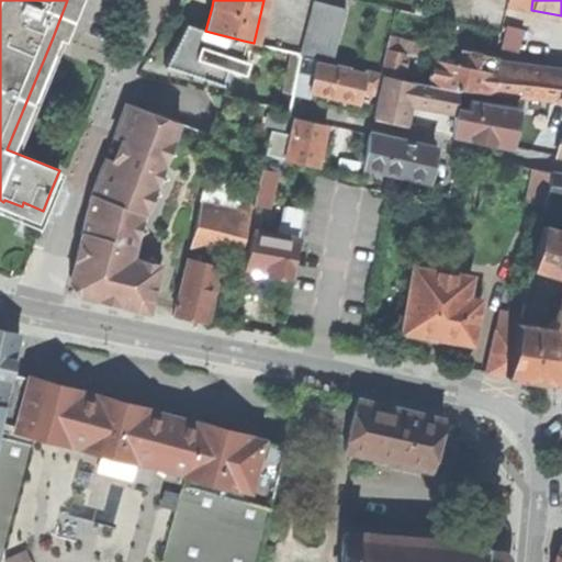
[(315,1),(302,57),(316,59),(332,64),(345,9),(315,1)]
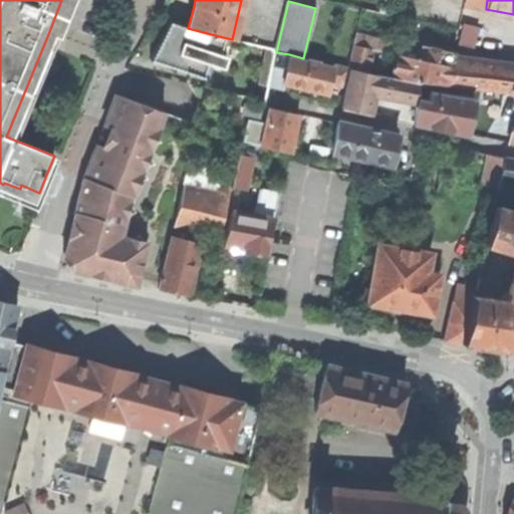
[(210,51),(219,54),(223,37),(188,28),(169,22),(159,42),(149,60),(202,77),(206,63),(210,51)]
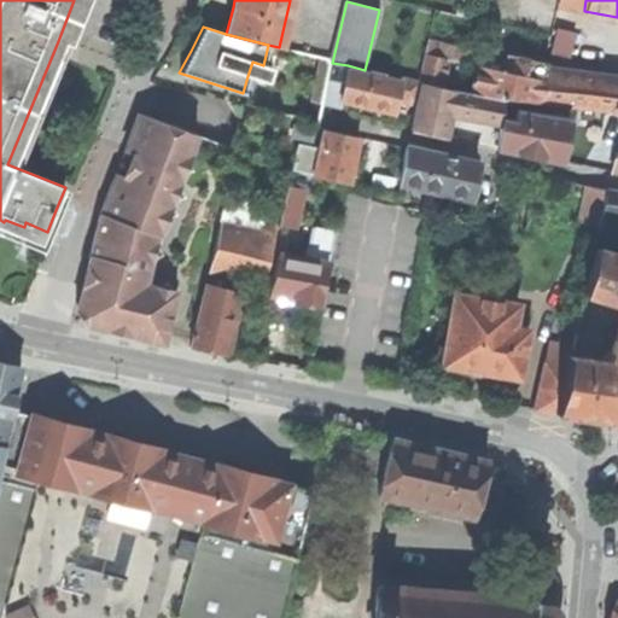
[(559,30),(553,52),(566,56),(572,34),(559,30)]
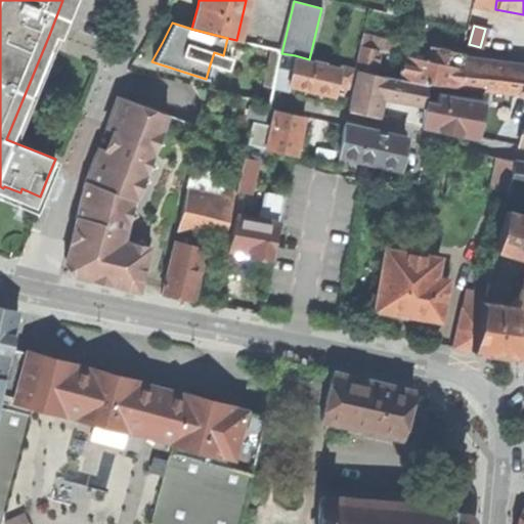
[(359,46),(354,70),(356,70),(373,74),(378,50),(359,46)]
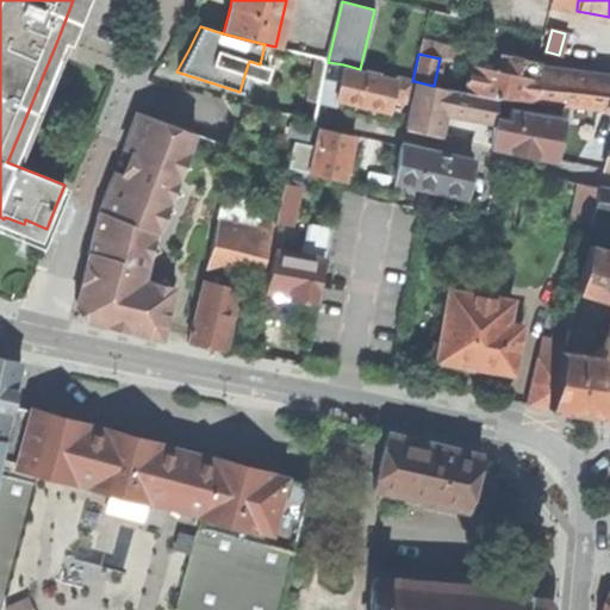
[(498,70),(517,74),(520,60),(500,55),(498,70)]
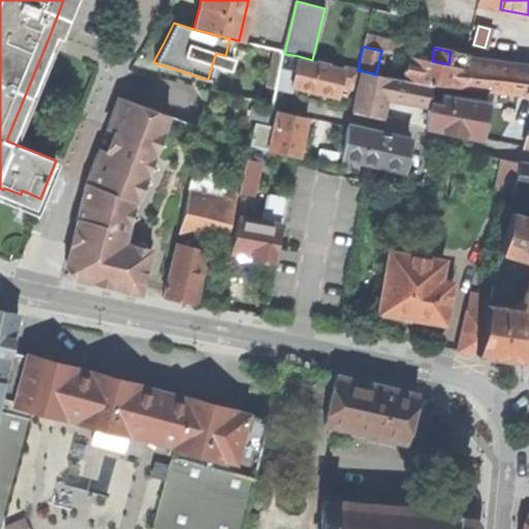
[(450,52),(448,64),(466,68),(467,64),(468,56),(450,52)]
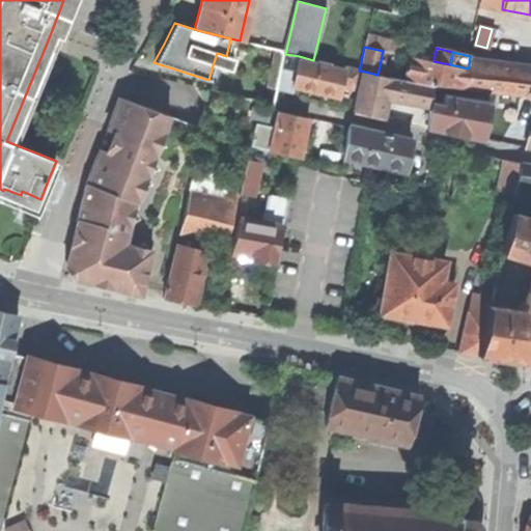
[(229,71),(233,58),(226,56),(217,53),(213,65),(229,71)]
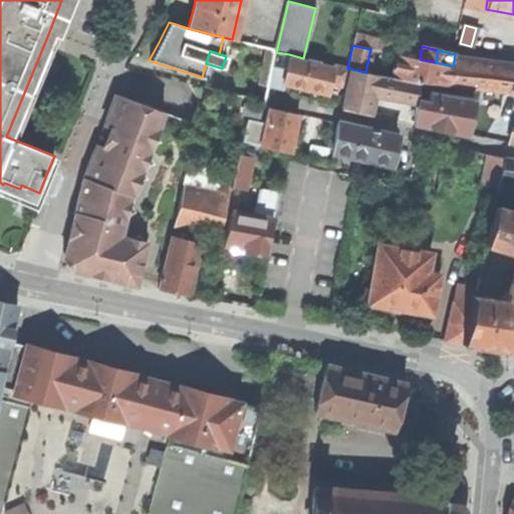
[(282,82),(288,58),(289,54),(276,52),(269,86),(284,89),(289,84),(282,82)]
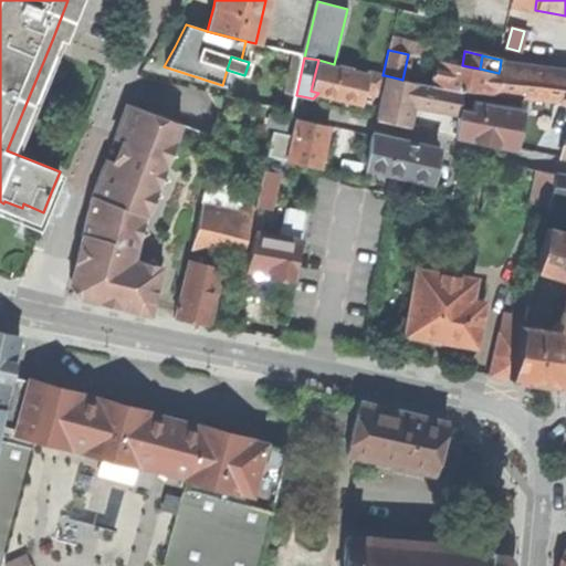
[(565,76),(561,76),(500,69),(499,73),(480,69),(462,65),(438,60),(431,85),(461,92),(462,88),(565,102),(565,76)]
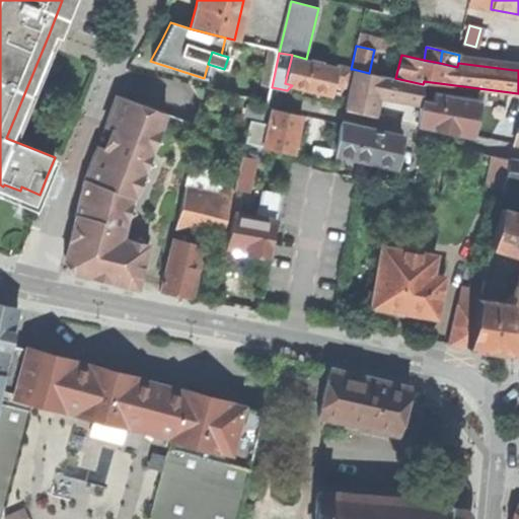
[(291,59),(285,83),(292,85),(306,88),(318,91),(329,94),(331,85),(336,69),(334,68),(291,59)]
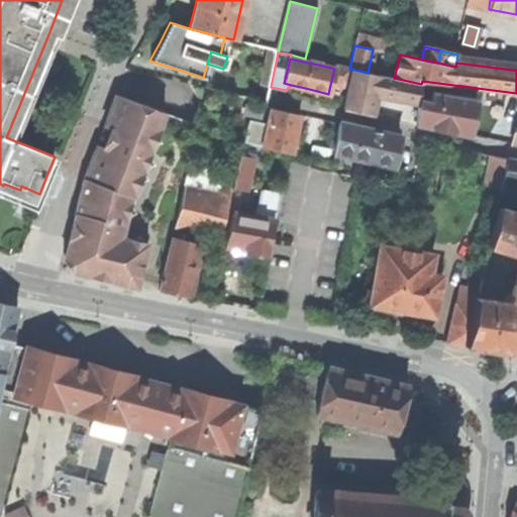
[(344,71),(341,87),(343,88),(348,68),(333,64),(332,68),(334,69),(344,71)]
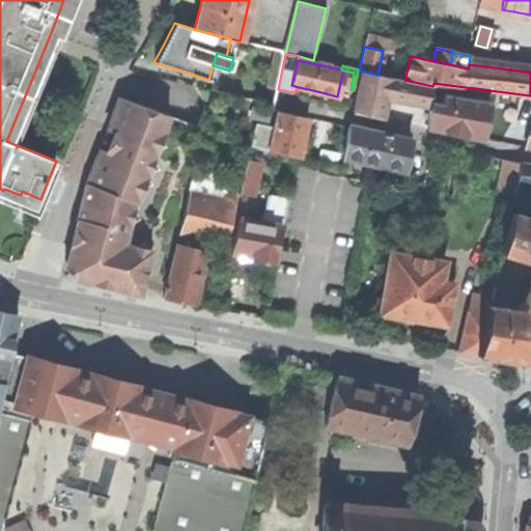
[(351,89),(354,73),(343,71),(339,87),(351,89)]
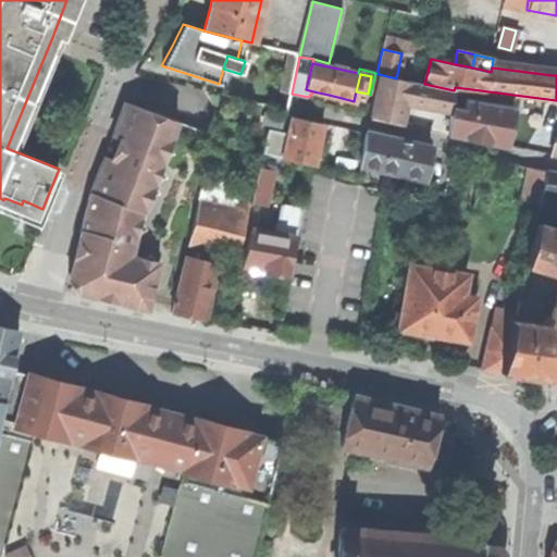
[(406,103),(410,81),(396,78),(379,74),(370,118),(385,120),(401,124),(406,103)]
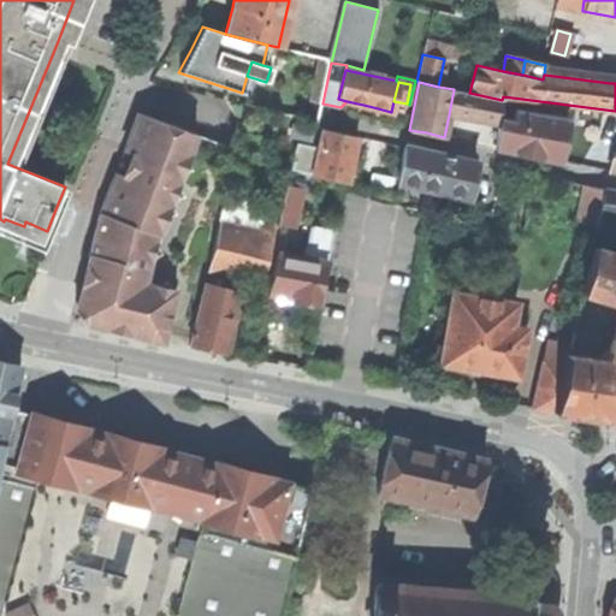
[(485,122),(497,124),(498,118),(502,100),(469,93),(454,89),(449,114),(485,122)]
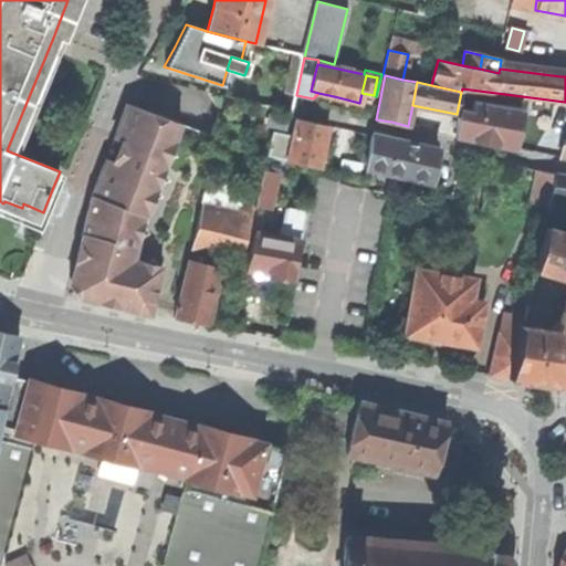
[(347,100),(334,96),(332,105),(337,106),(345,107),(347,100)]
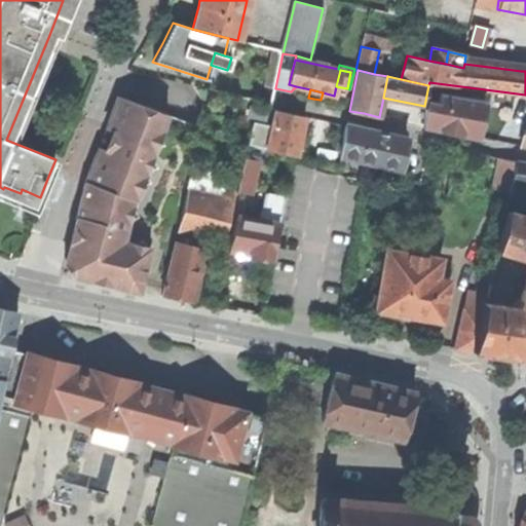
[(438,104),(425,101),(424,106),(420,126),(448,132),(477,137),(483,102),(440,94),(438,104)]
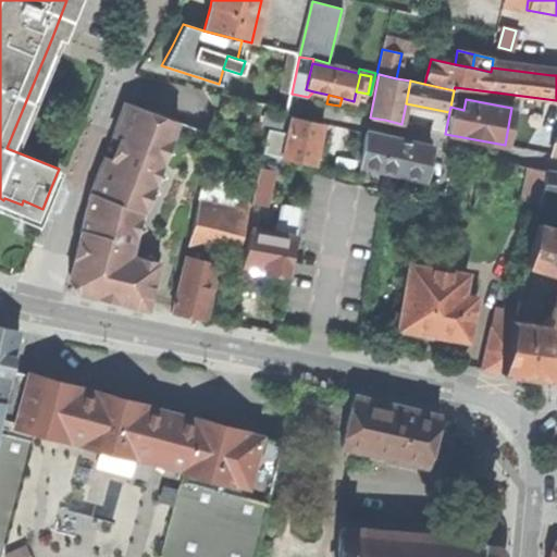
[(150,306),(160,262),(140,258),(134,248),(143,212),(146,213),(158,180),(180,123),(125,102),(114,130),(123,132),(110,166),(102,163),(94,186),(82,231),(87,233),(76,275),(85,289),(112,296),(150,306)]
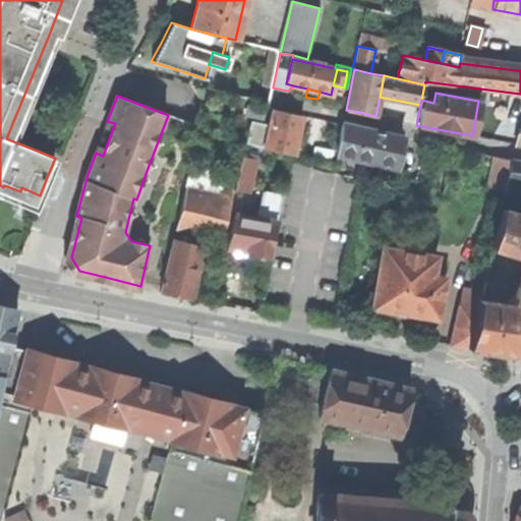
[(520,116),(520,115),(520,103),(493,98),(490,110),(520,116)]
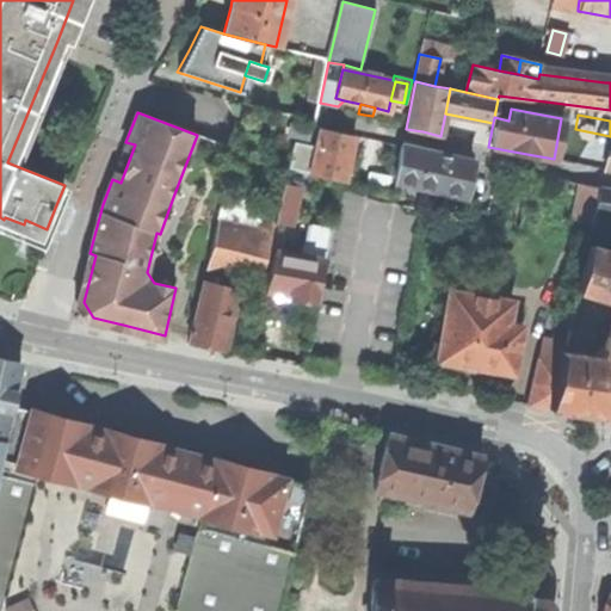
[(481,121),(476,144),(488,147),(493,123),(481,121)]
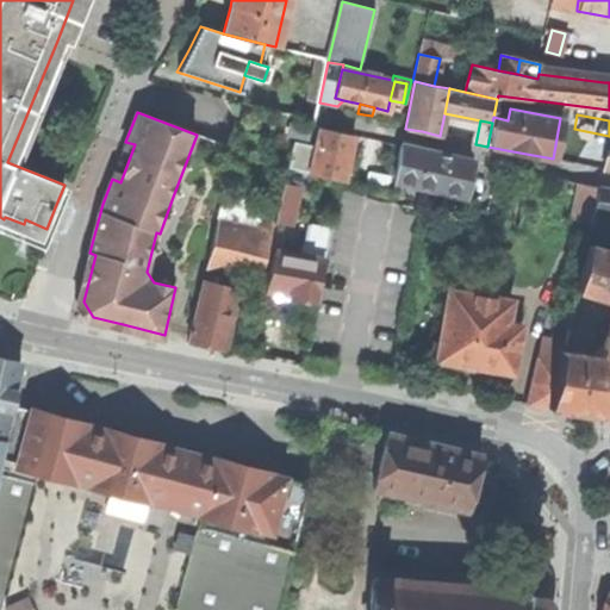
[(319,129),(310,172),(343,180),(354,137),(337,134),(319,129)]
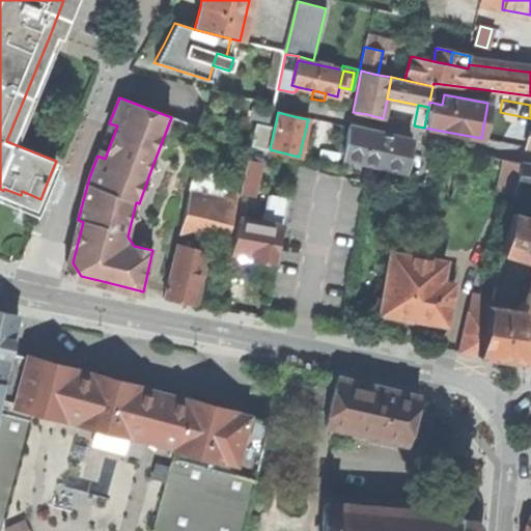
[(494,142),(525,148),(527,136),(530,118),(500,112),(494,142)]
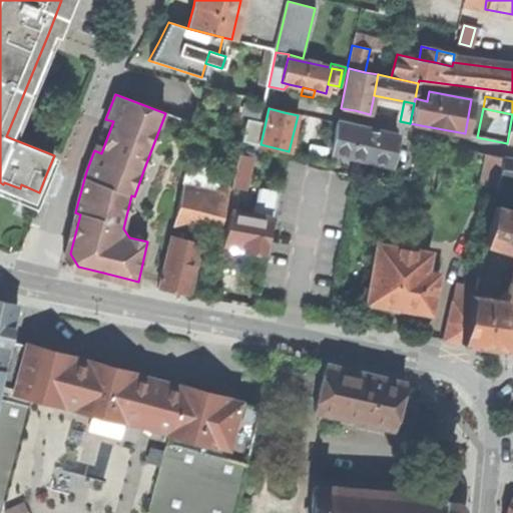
[(113,121),(105,119),(94,150),(101,153),(113,121)]
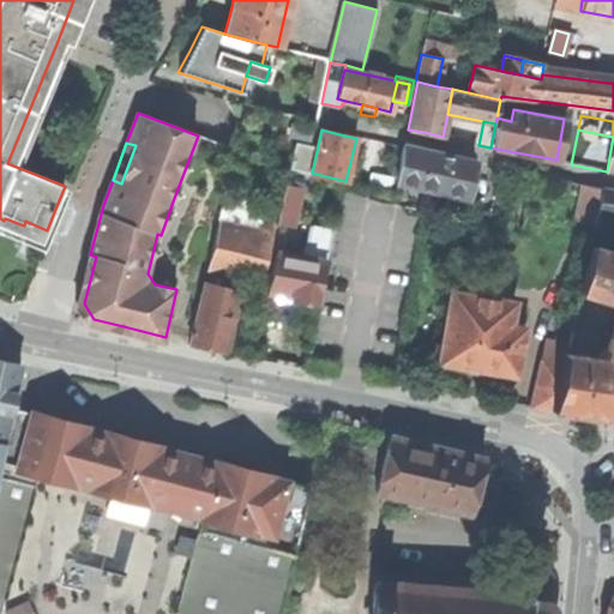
[(467,197),(474,161),(439,154),(402,146),(396,178),(395,181),(401,182),(467,197)]
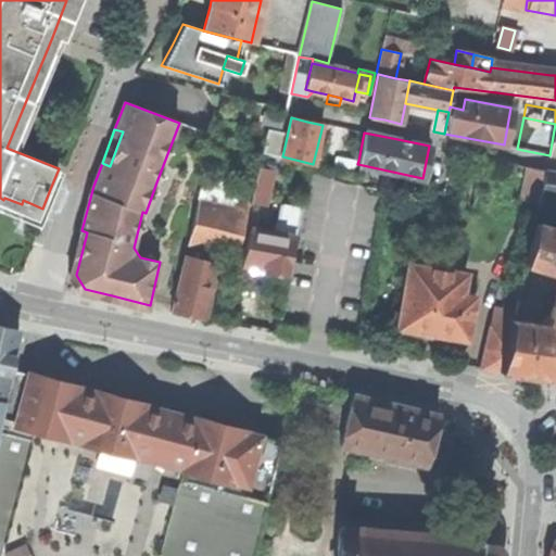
[(357,164),(358,161),(333,155),(330,168),(356,174),(357,164)]
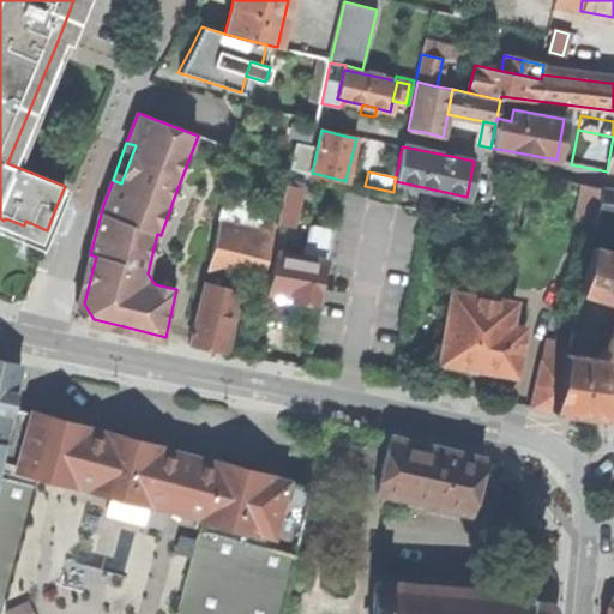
[(278,208),(275,222),(294,227),(302,188),(284,184),(278,208)]
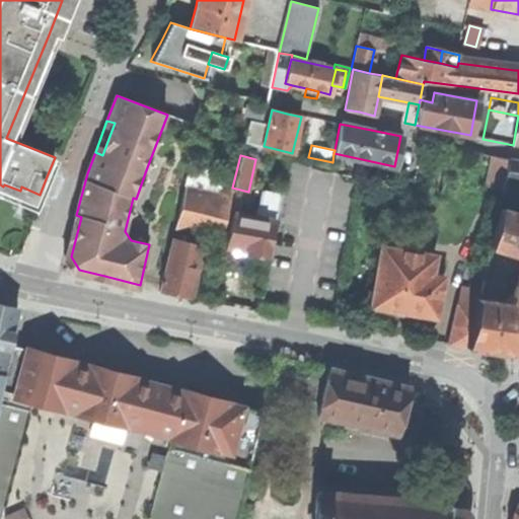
[(505,178),(509,160),(492,157),(485,189),(502,192),(505,178)]
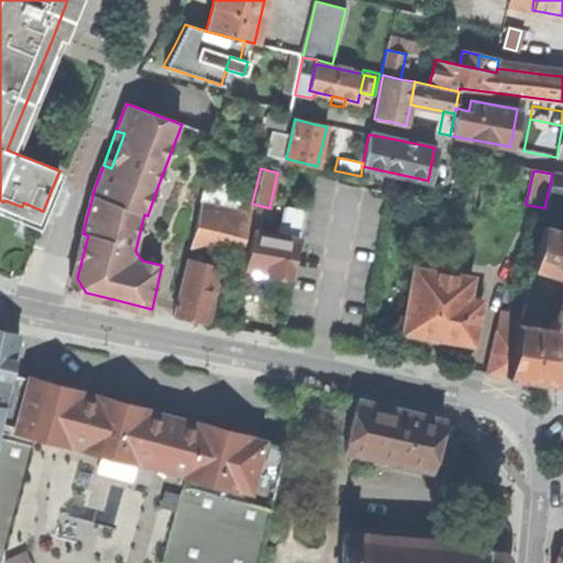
[(562,176),(552,174),(548,194),(562,196),(562,176)]
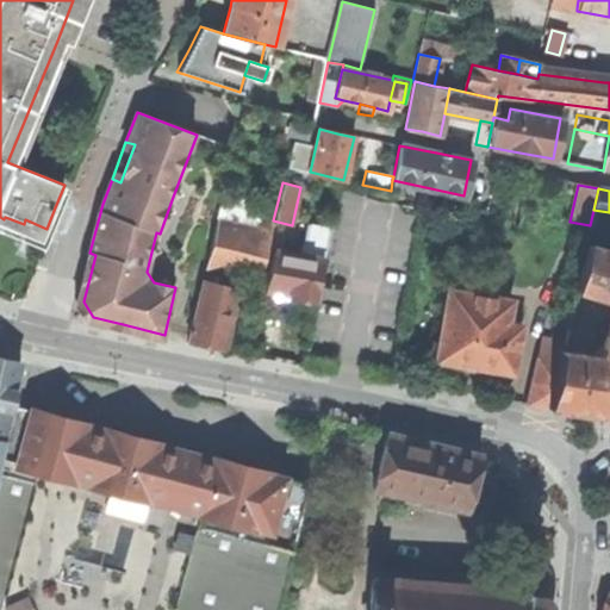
[(218,217),(207,263),(260,275),(273,221),(277,206),(221,193),(216,217),(218,217)]
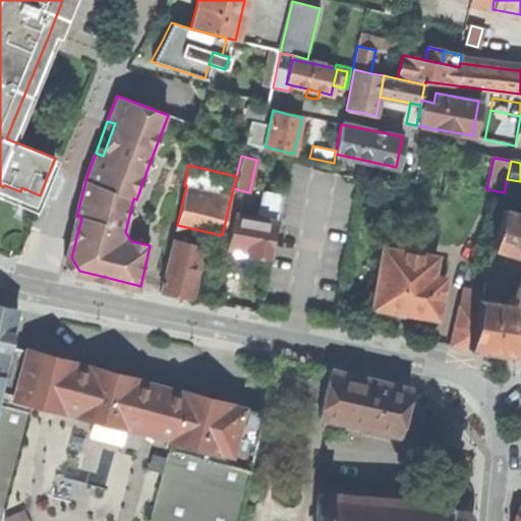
[(520,186),(520,181),(507,179),(504,192),(503,200),(518,204),(520,186)]
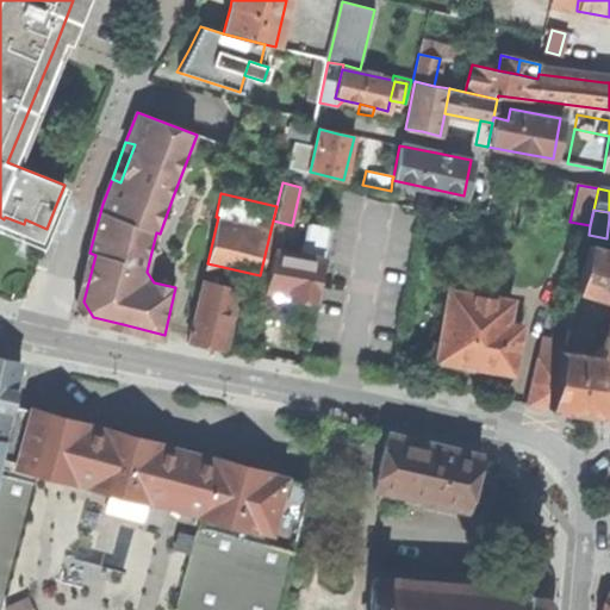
[(307,223),(302,254),(323,259),(329,228),(307,223)]
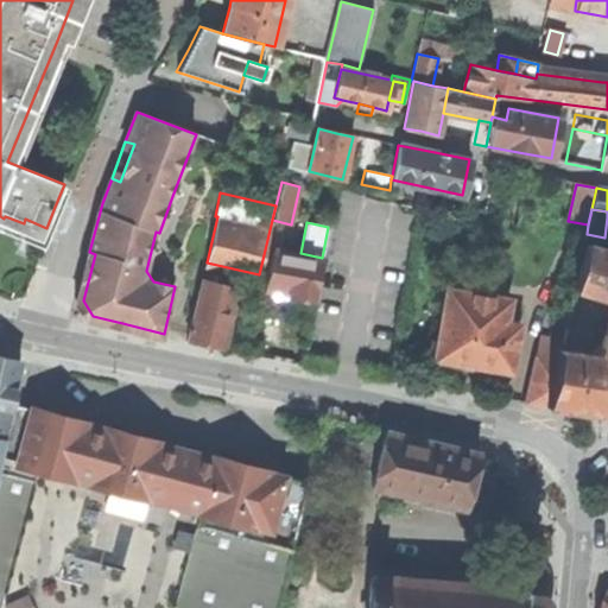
[(552,377),(545,407),(557,409),(564,410),(571,411),(583,412),(595,415),(607,416),(607,249),(607,251),(583,244),(572,290),(594,295),(596,287),(606,290),(607,285),(607,321),(597,355),(569,352),(558,350),(556,363),(552,377)]
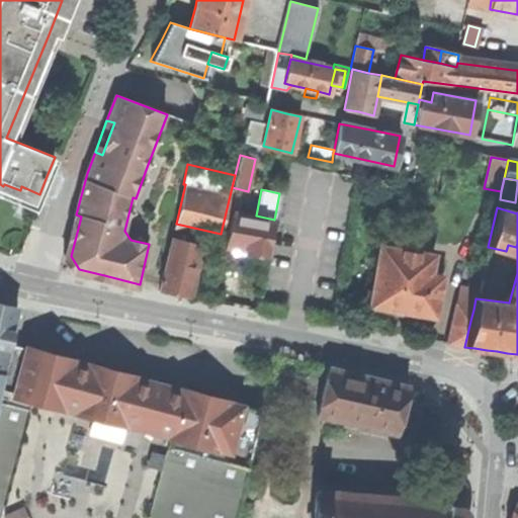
[(233,211),(226,247),(247,251),(267,255),(274,220),(256,216),(233,211)]
